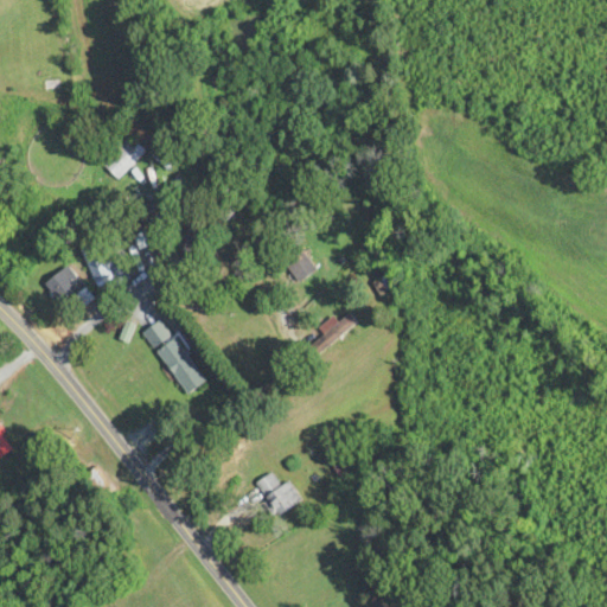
[(119,180),(147,153),(131,135),(102,164),(119,180)]
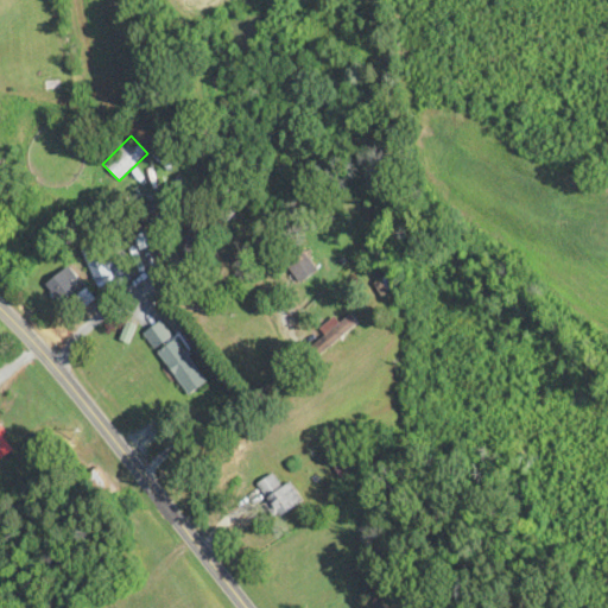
[(171,172),(182,160),(164,145),(153,158),(171,172)]
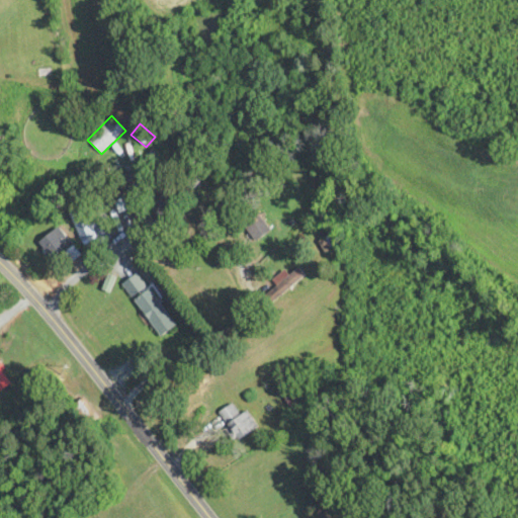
[(152,200),(161,225),(183,216),(173,192),(152,200)]
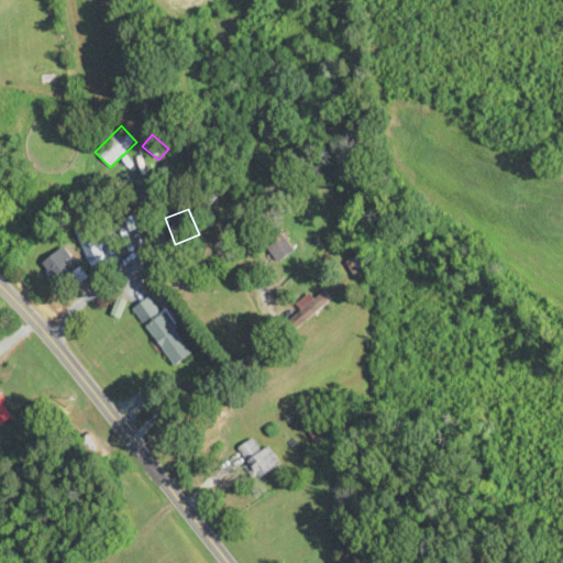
[(106,247),(101,235),(91,240),(87,229),(78,231),(91,269),(121,260),(117,244),(106,247)]
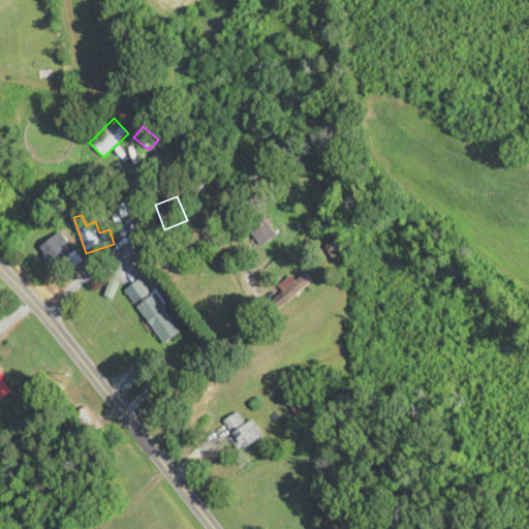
[(263,247),(278,236),(262,215),(247,225),(263,247)]
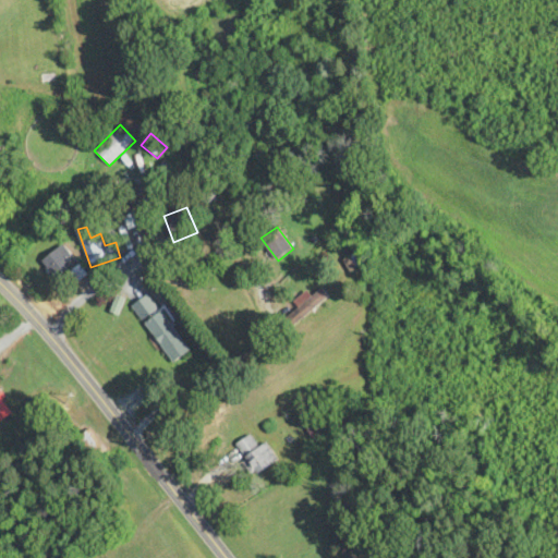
[(55,279),(76,262),(63,244),(41,262),(55,279)]
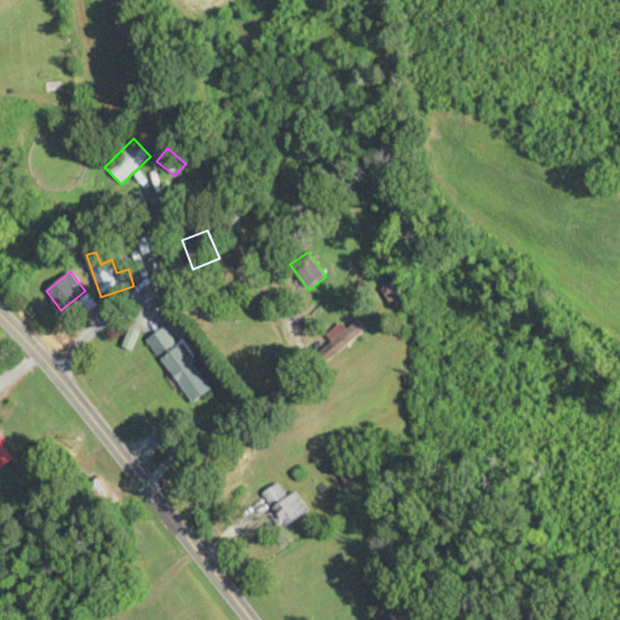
[(367,332),(357,319),(316,349),(326,363),(367,332)]
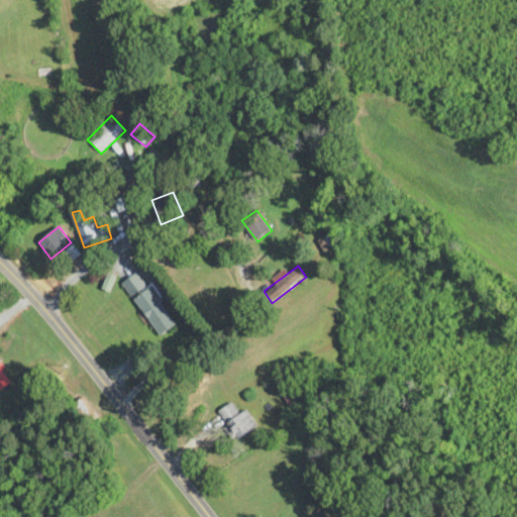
[(124,283),(161,336),(177,325),(139,272),(124,283)]
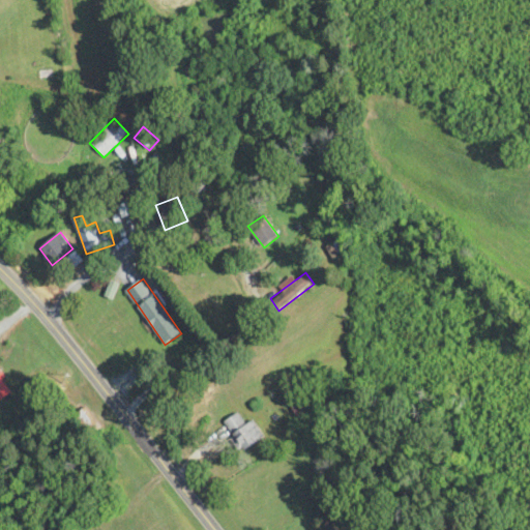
[(0,401),(13,391),(0,372),(0,401)]
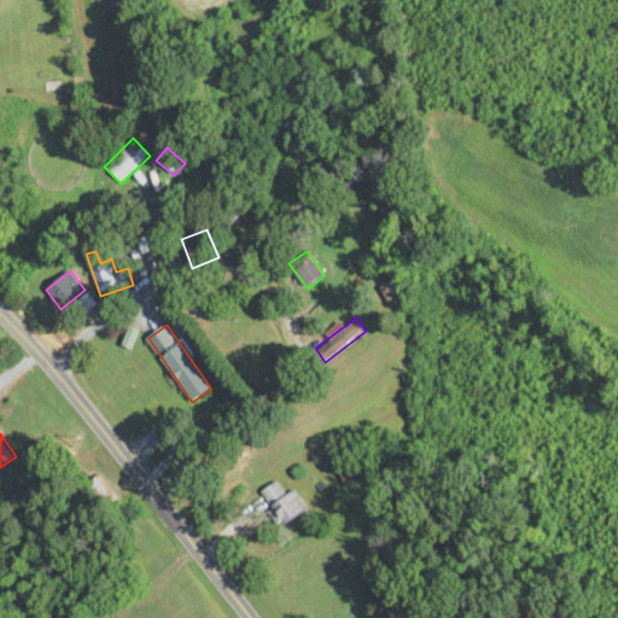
[(365,479),(360,466),(343,472),(349,485),(365,479)]
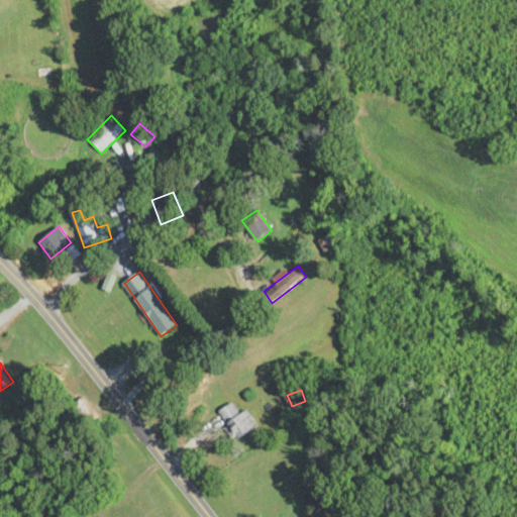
[(240,414),(232,402),(217,412),(236,440),(259,426),(246,409),(240,414)]
